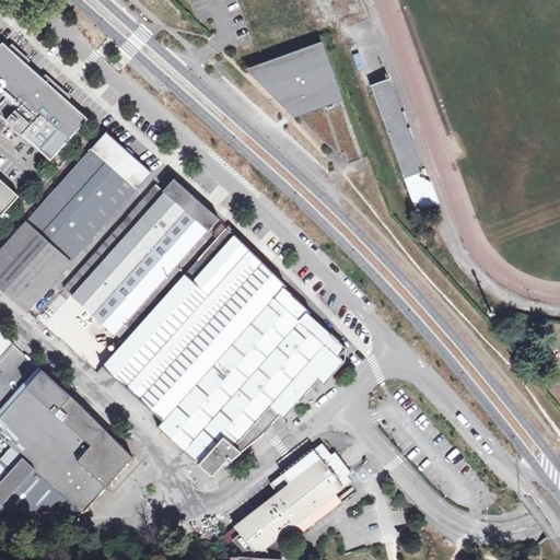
[(1,49),(0,50),(0,113),(51,159),(83,123),(84,124),(89,118),(6,44),(1,48),(1,49)]
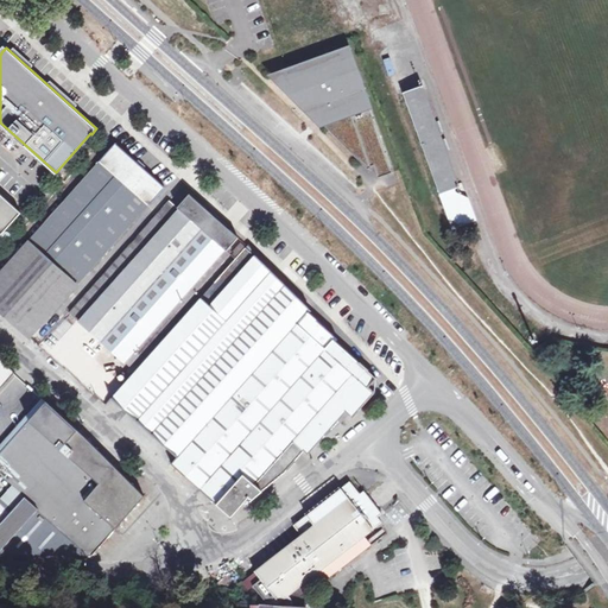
[(388,171),(343,48),(272,74),(274,81),(284,90),(289,86),(292,92),(289,95),(303,109),(324,102),(328,113),(318,122),(363,168),(367,166),(367,165),(369,164),(374,176),(388,171)]
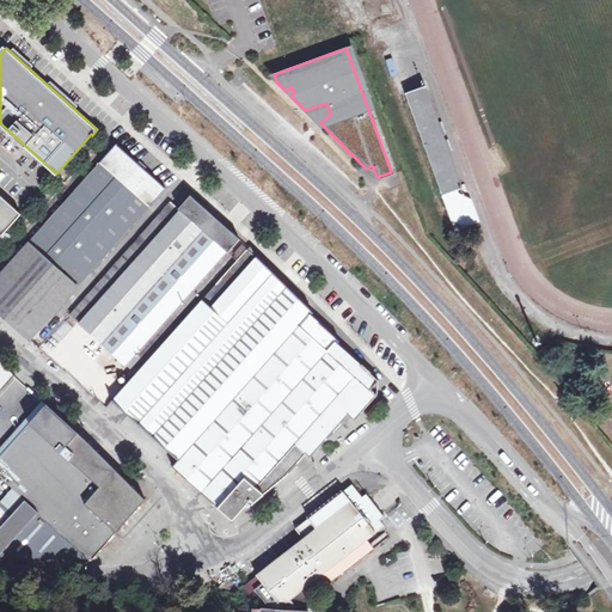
[(405,93),(444,195),(453,191),(464,188),(426,86),(405,93)]
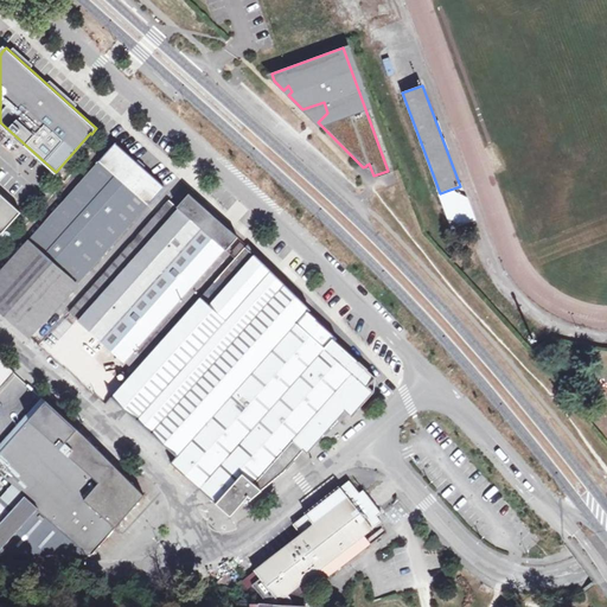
[(164,187),(115,144),(0,272),(0,308),(31,337),(164,187)]
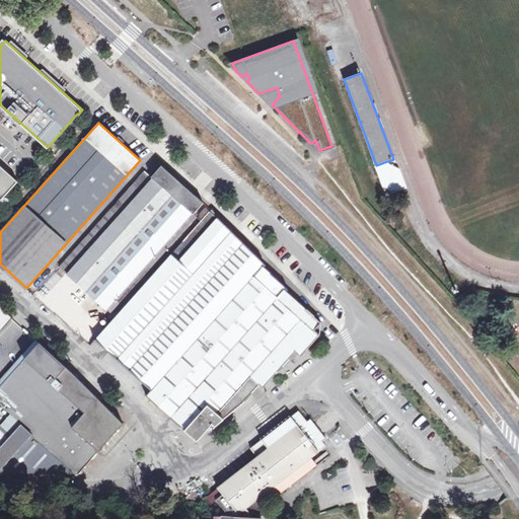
[(384,162),(376,165),(387,196),(398,192),(403,190),(396,170),(386,165),(384,162)]
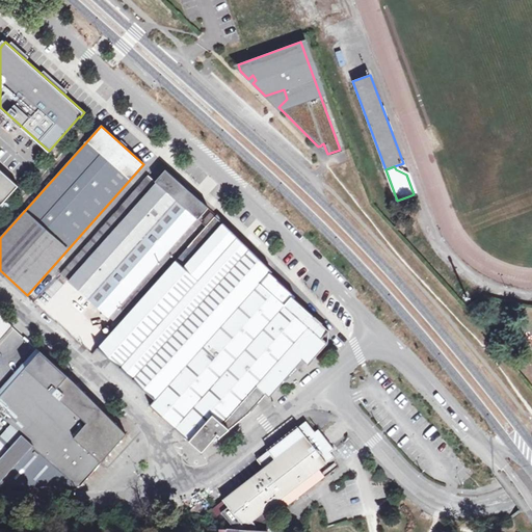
[(0,206),(19,186),(0,168),(0,206)]
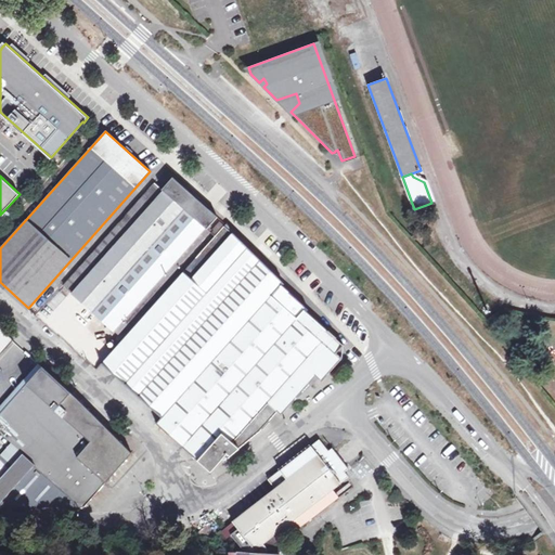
[(209,233),(206,229),(218,217),(186,189),(172,177),(162,189),(155,183),(65,285),(118,335),(209,233)]
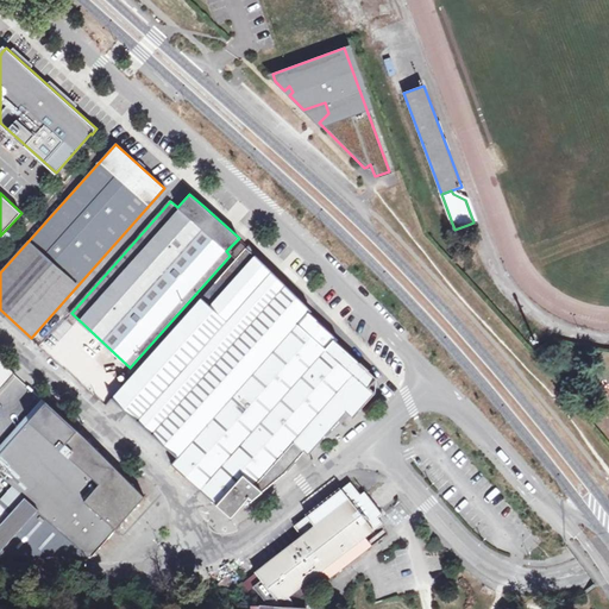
[(173,464),(232,518),(240,508),(249,497),(252,501),(287,472),(305,451),(309,453),(346,410),(355,416),(375,391),(369,387),(376,378),(333,340),(326,349),(299,324),(311,311),(246,248),(220,277),(228,283),(211,303),(202,297),(113,397),(154,433),(180,457),(173,464)]
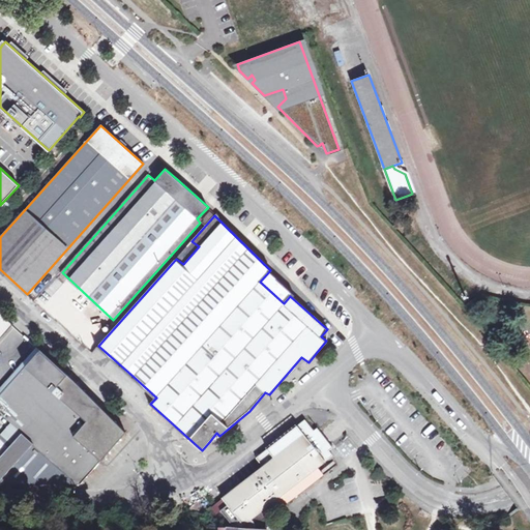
[(0,341),(15,326),(0,313),(0,341)]
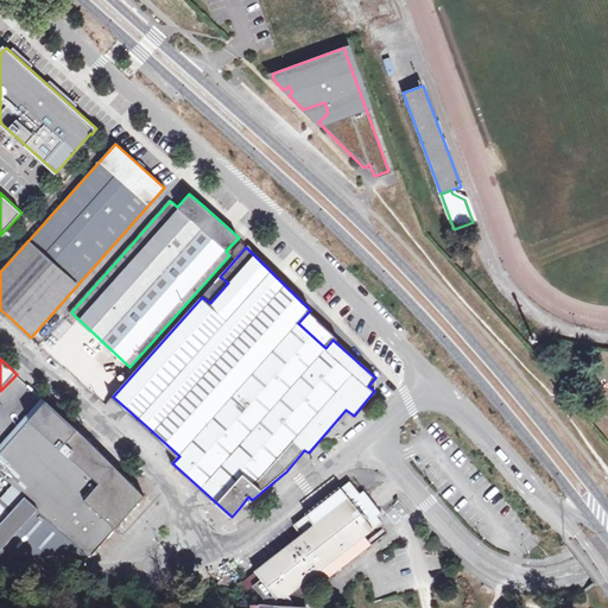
[(0,502),(0,555),(1,555),(7,556),(92,555),(114,531),(145,496),(86,436),(78,430),(48,401),(46,403),(16,437),(0,454),(0,472),(26,494),(11,512),(0,502)]
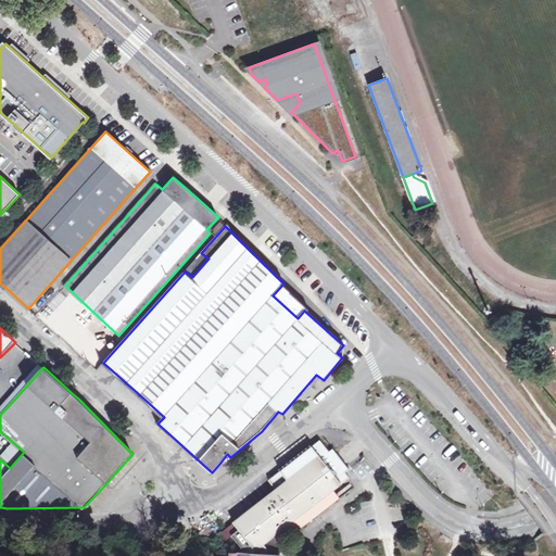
[(279,555),(280,543),(275,546),(269,540),(281,530),(332,491),(349,478),(345,474),(349,470),(332,450),(329,452),(319,440),(295,458),(300,464),(291,470),(287,466),(268,479),(276,489),(234,522),(239,530),(232,534),(242,547),(248,547),(251,545),(257,553),(230,552),(229,555),(279,555)]
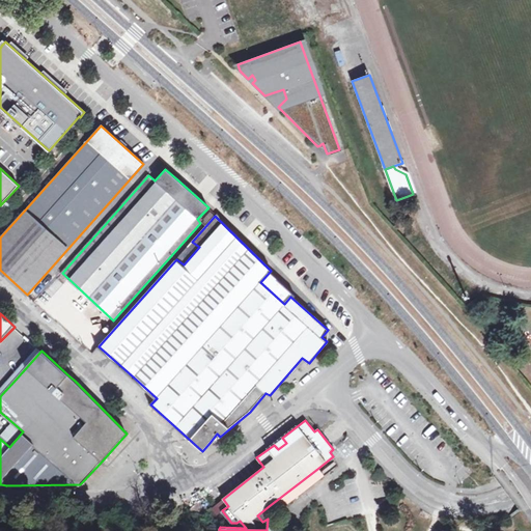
[(317,469),(269,506),(274,513),(294,500),(324,476),(317,469)]
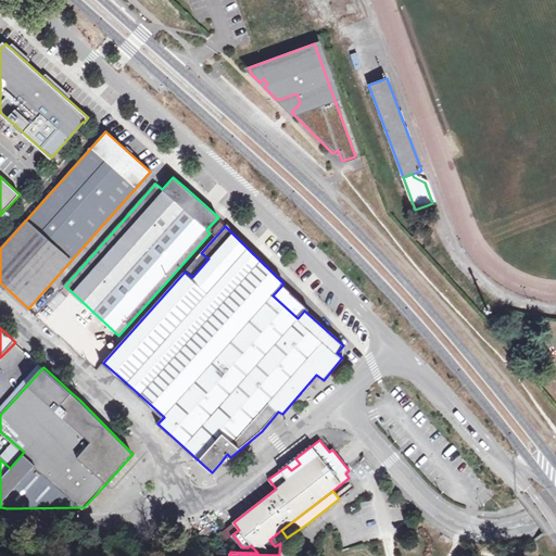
[(222,531),(226,539),(238,530),(232,522),(222,531)]
